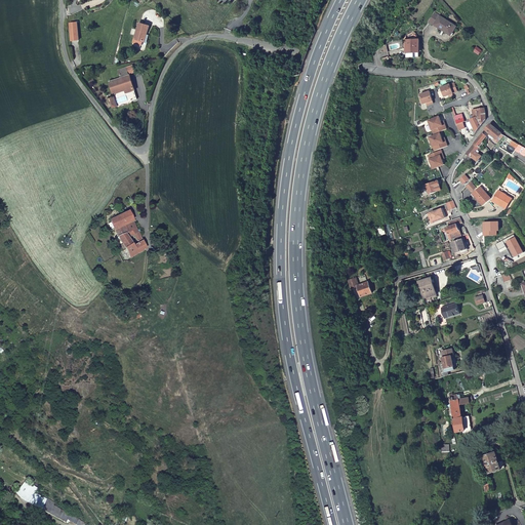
[(450,33),(455,25),(434,11),(428,21),(442,30),(443,28),(450,33)]
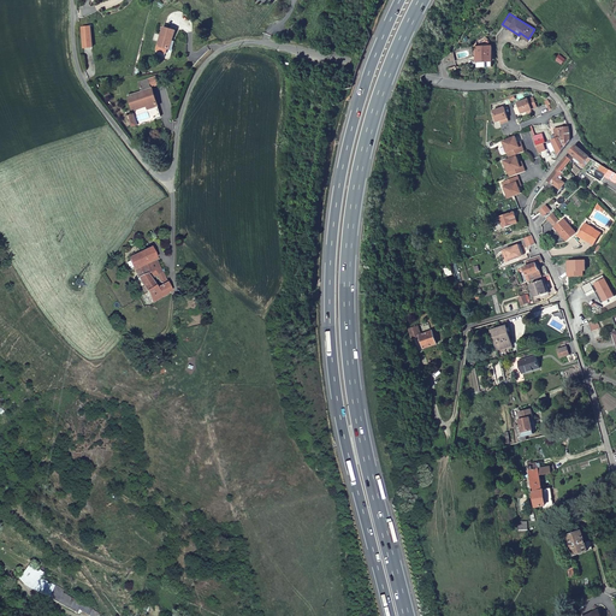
[(88,23),(80,24),(81,45),(90,45),(88,23)]
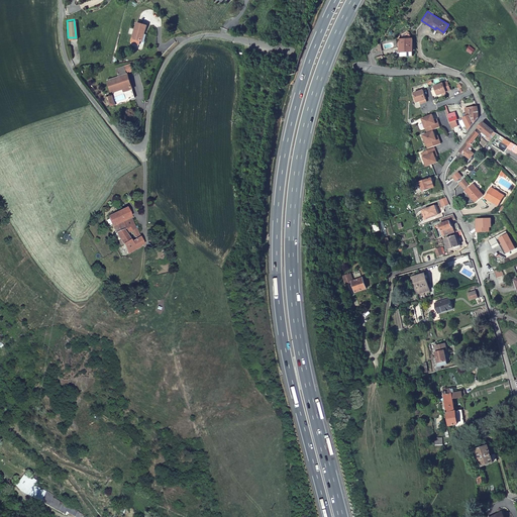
[(148,23),(137,20),(132,40),(141,42),(144,31),(146,31),(148,23)]
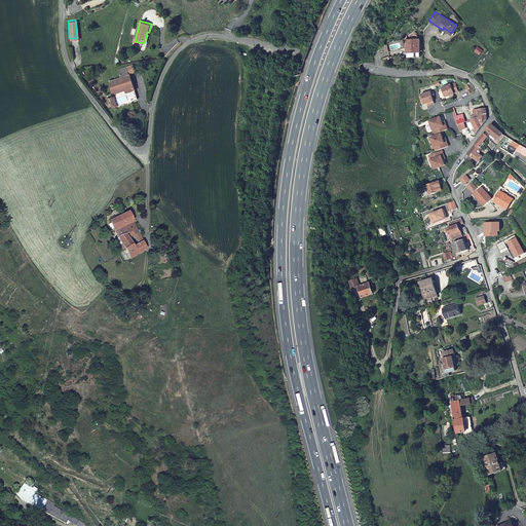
[(407,37),(407,39),(408,51),(420,50),(419,38),(412,38),(412,36),(407,37)]
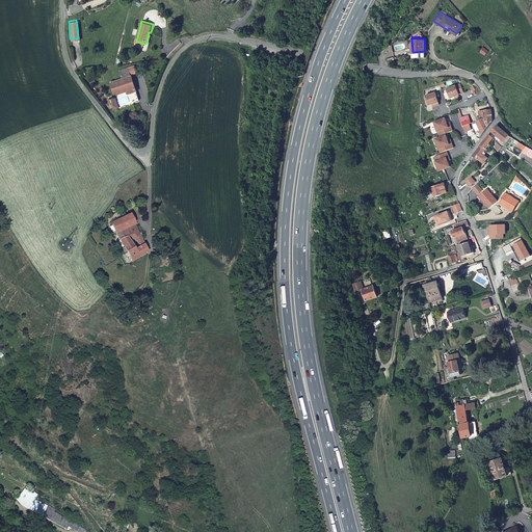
[(135,84),(129,67),(120,70),(124,78),(112,82),(115,94),(127,89),(128,92),(136,89),(135,84)]
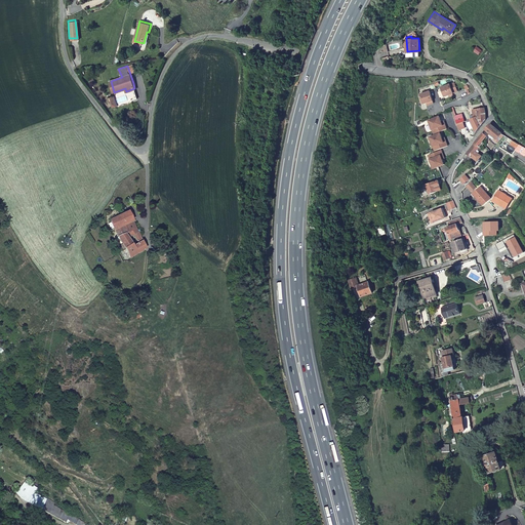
[(450,84),(441,88),(445,96),(449,94),(452,93),(454,92),(458,90),(454,83),(450,84)]
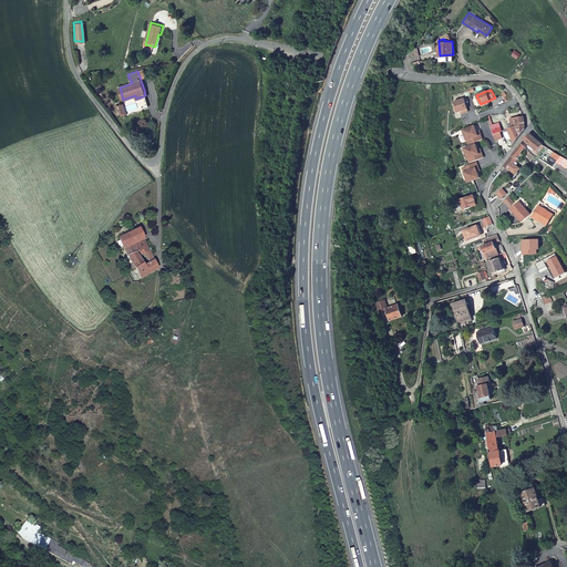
[(464,99),(454,103),(457,113),(461,112),(463,111),(464,113),(468,112),(464,99)]
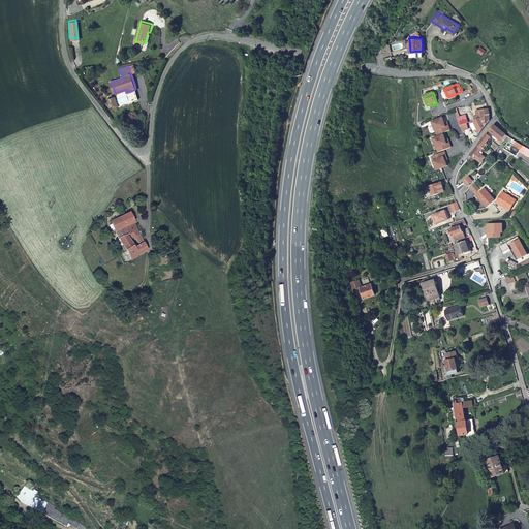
[(488,107),(477,109),(478,115),(479,115),(479,118),(484,116),(484,121),(490,120),(488,107)]
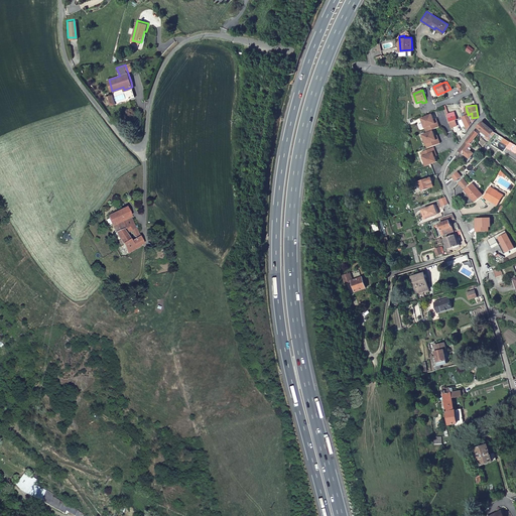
[(447,115),(449,121),(455,120),(457,119),(455,113),(447,115)]
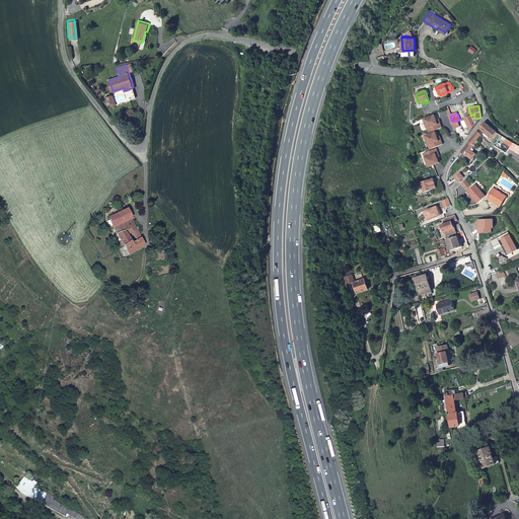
[(474,119),(474,114),(470,116),(469,116),(465,118),(470,128),(480,118),(474,119)]
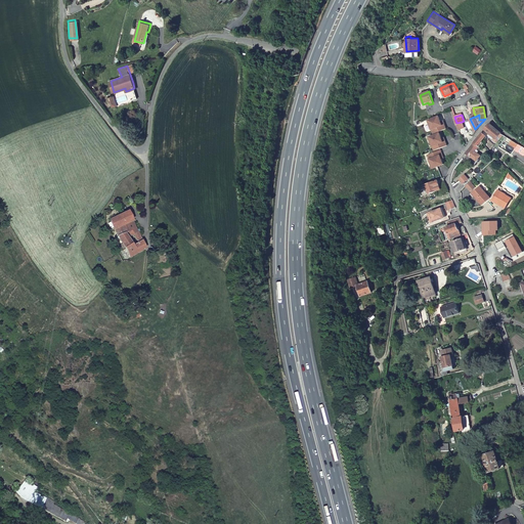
[(442,126),(439,117),(428,121),(434,134),(446,129),(444,125),(442,126)]
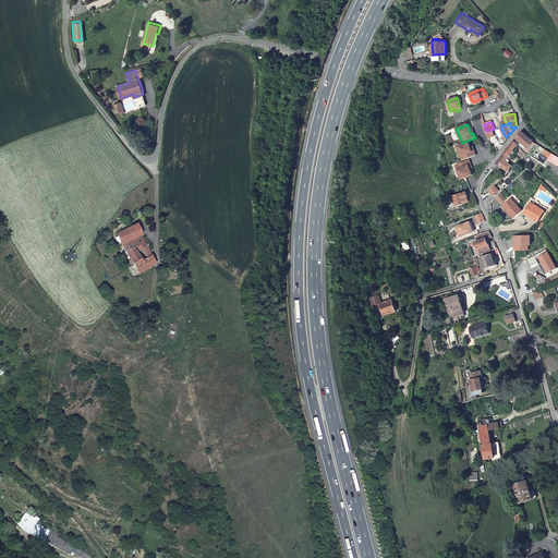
[(522,131),(516,138),(530,148),(534,142),(522,131)]
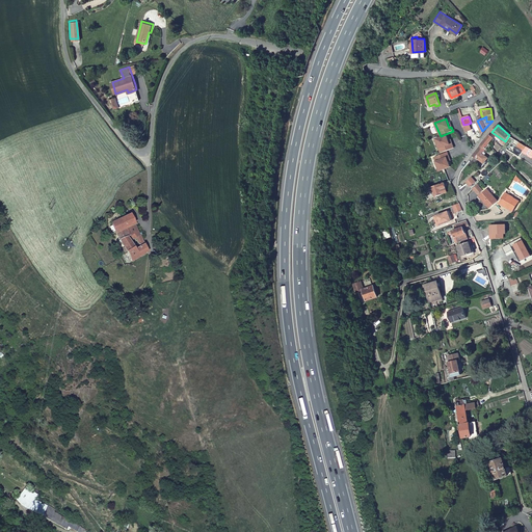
[(447,135),(436,140),(442,154),(454,149),(452,143),(450,144),(449,140),(447,135)]
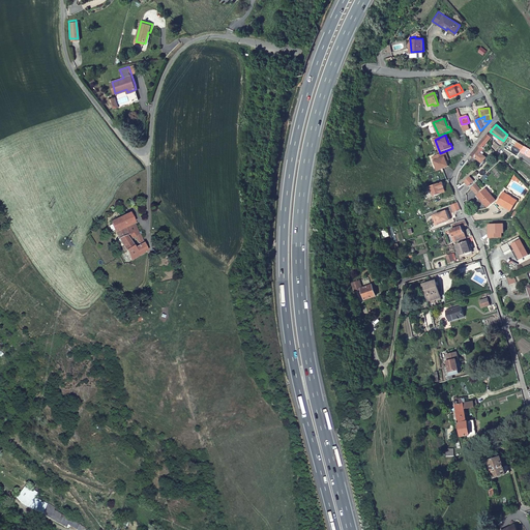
[(488,135),(479,145),(486,149),(484,148),(491,138),(488,135)]
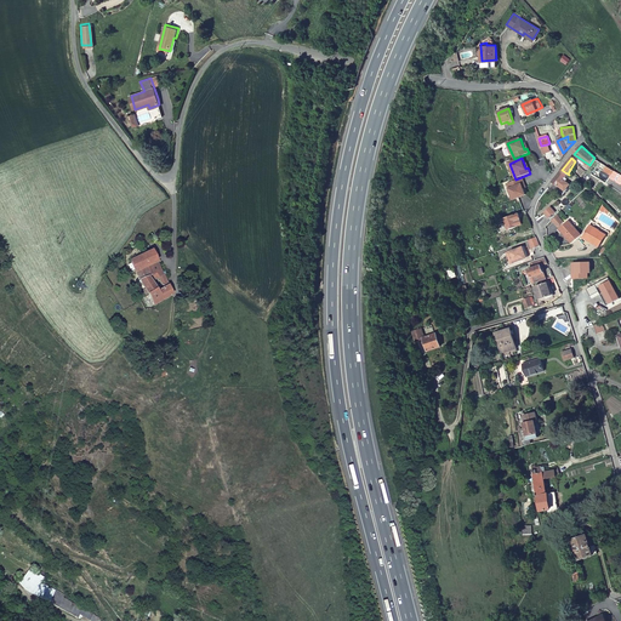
[(562,170),(552,182),(558,187),(559,186),(565,191),(570,184),(564,181),(569,175),(562,170)]
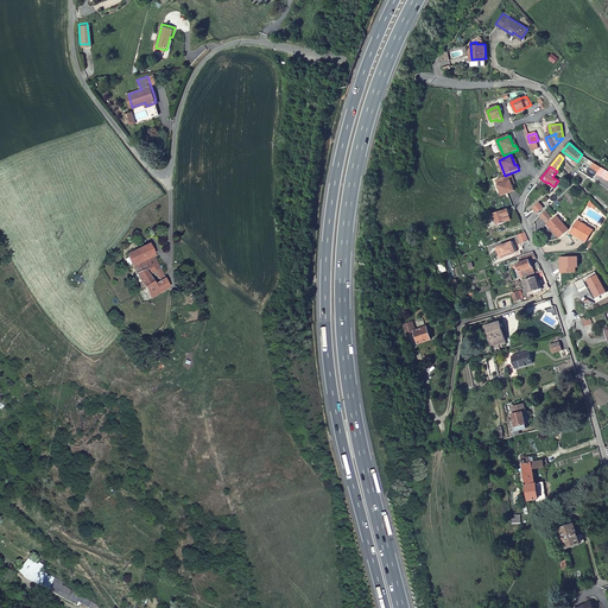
[(508,176),(496,181),(504,196),(518,190),(515,184),(513,185),(511,182),(508,176)]
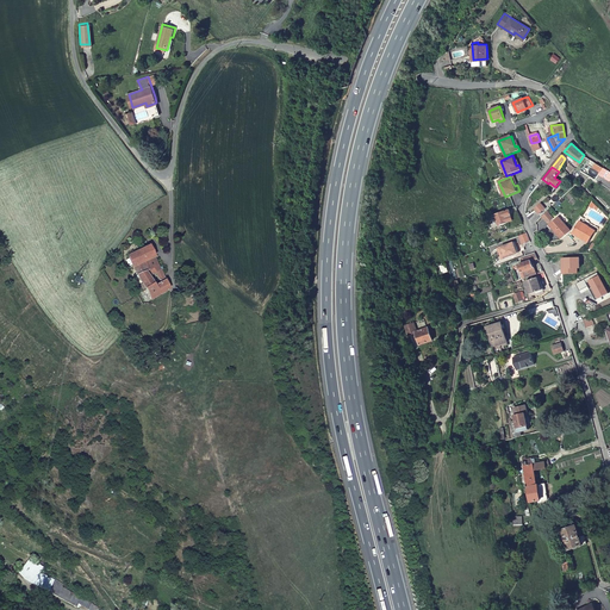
[(541,204),(535,210),(541,217),(547,212),(548,211),(541,204)]
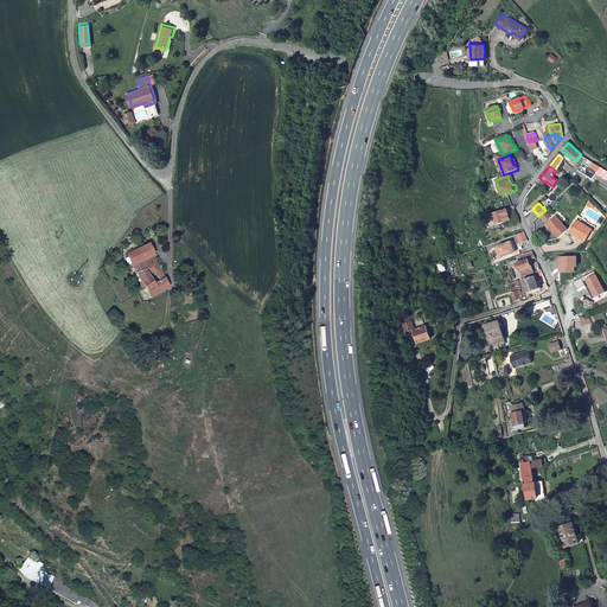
[(515,209),(516,206),(493,213),(485,217),(489,228),(498,224),(498,225),(511,221),(509,215),(516,211),(515,209)]
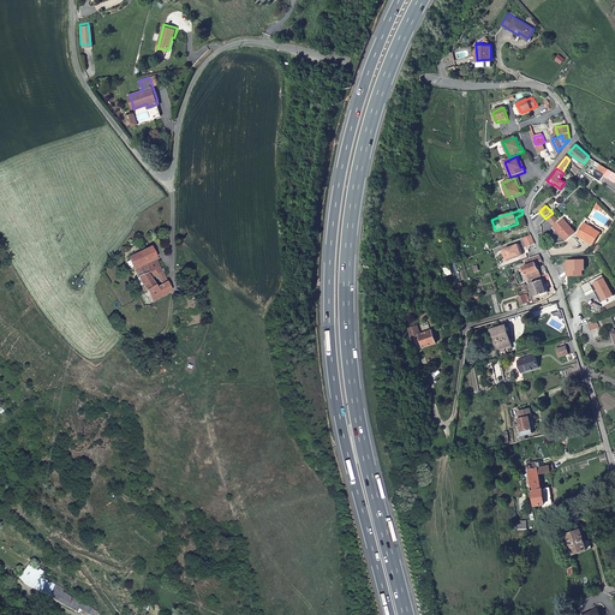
[(557,220),(551,214),(545,219),(551,225),(557,220)]
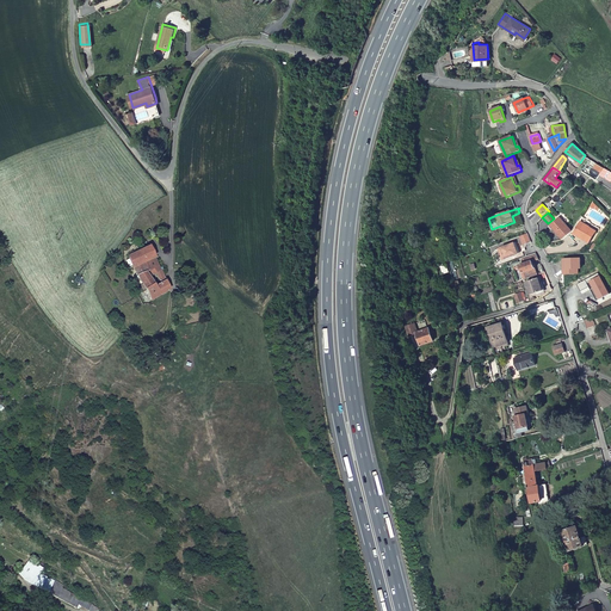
[(553,228),(562,240),(572,232),(562,220),(559,217),(551,223),(554,227),(553,228)]
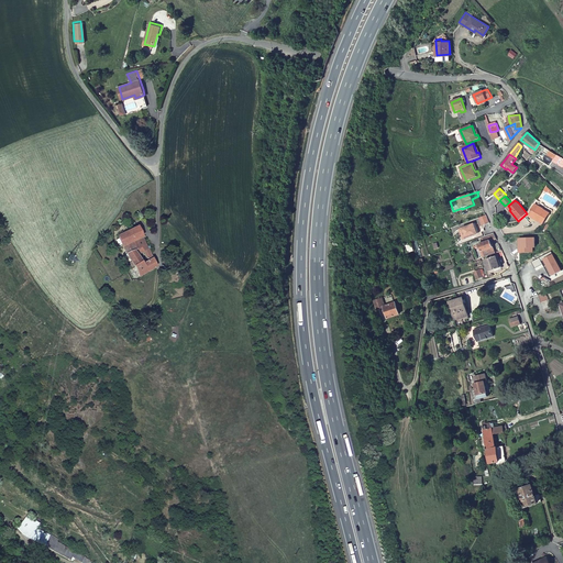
[(549,212),(534,205),(529,216),(543,223),(549,212)]
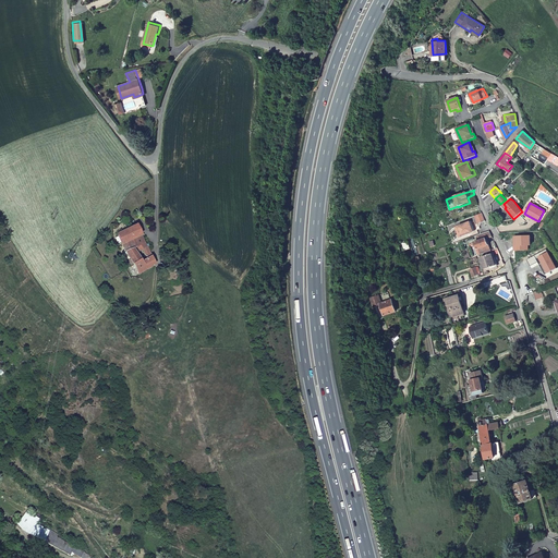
[(458,226),(461,237),(473,232),(469,221),(458,226)]
